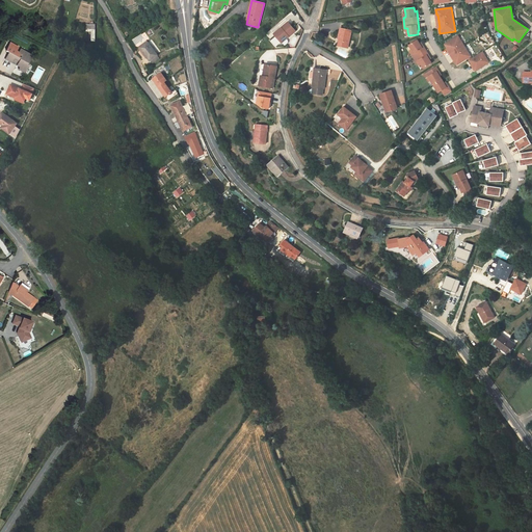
[(296,31),(289,22),(275,33),(283,43),(296,31)]
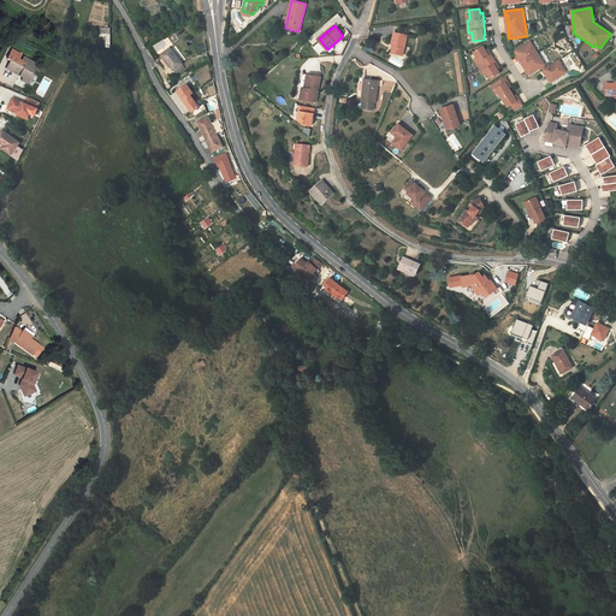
[(407,35),(395,33),(391,45),(394,45),(391,53),(403,55),(407,35)]
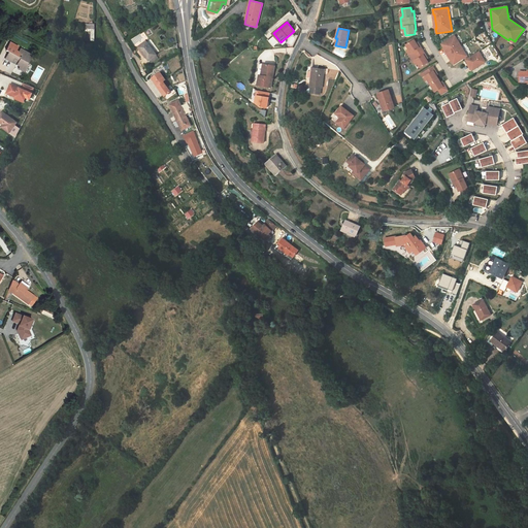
[(467,56),(455,36),(441,44),(444,48),(446,47),(453,59),(452,60),(454,64),(464,58),(467,56)]
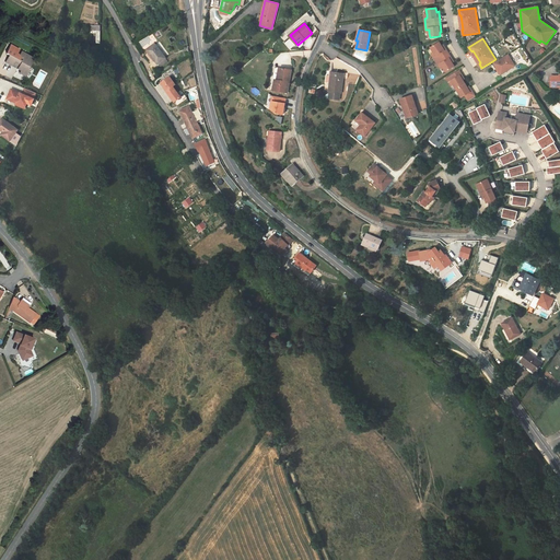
[(454,62),(443,45),(442,46),(440,42),(431,47),(433,51),(435,55),(433,56),(439,66),(441,65),(443,68),(445,72),(454,67),(452,63),(454,62)]
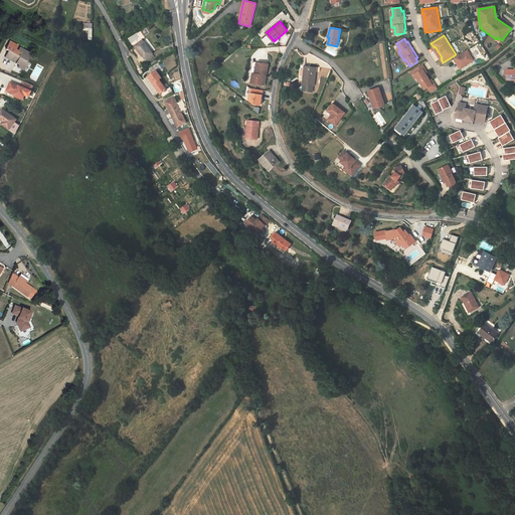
[(153,53),(142,40),(135,45),(146,59),(146,58),(153,53)]
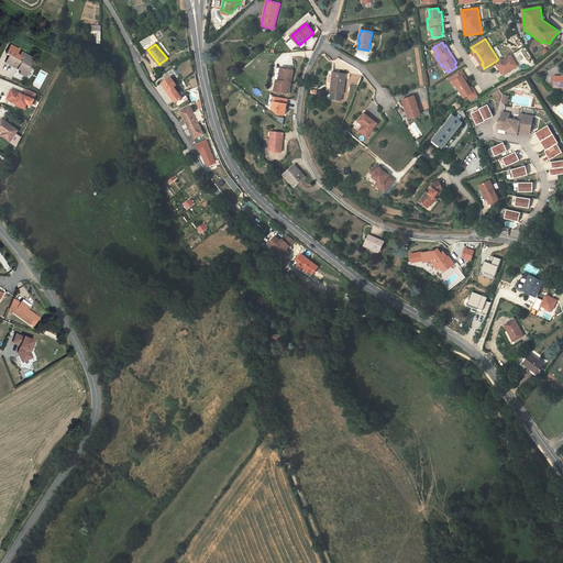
[(9,55),(6,63),(12,67),(13,66),(14,63),(19,65),(18,68),(17,69),(20,72),(19,74),(25,77),(31,69),(29,68),(34,58),(25,54),(23,57),(20,56),(18,54),(20,51),(11,45),(7,54),(9,55)]
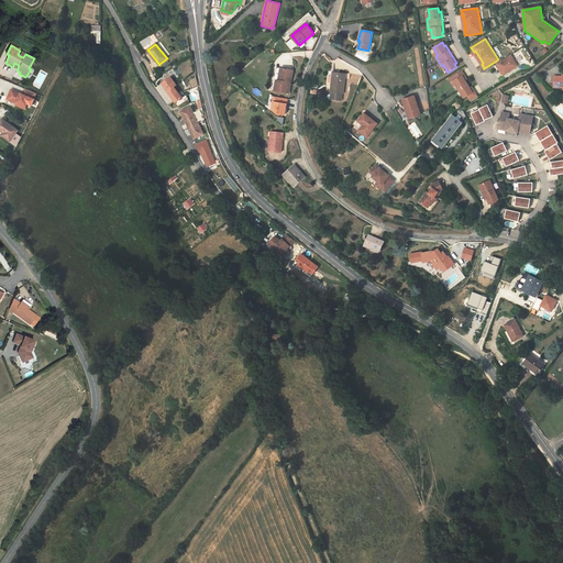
[(475,51),(474,52),(482,64),(483,63),(475,51)]
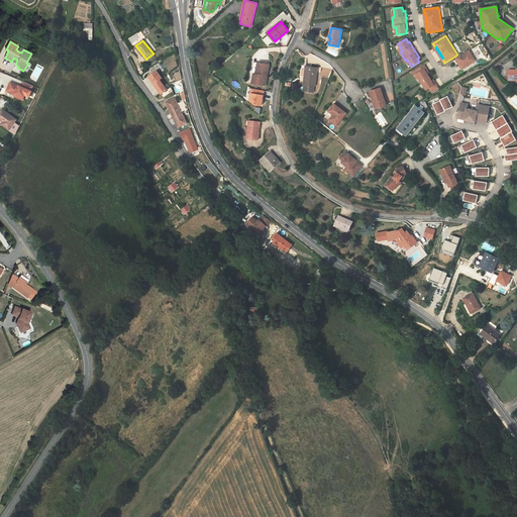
[(477,60),(471,50),(458,58),(456,59),(458,63),(460,62),(463,68),(477,60)]
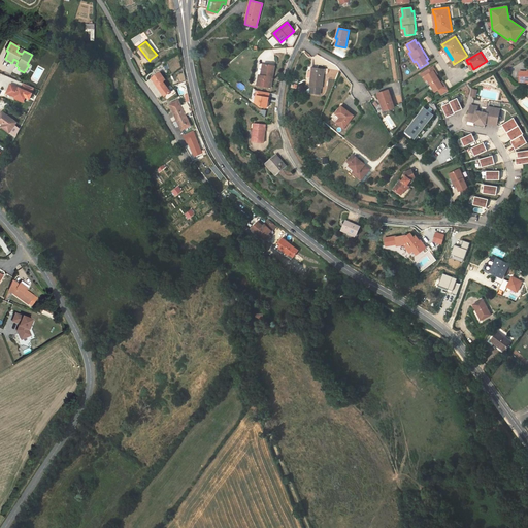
[(258,86),(271,88),(275,66),(262,64),(260,75),(259,75),(258,86)]
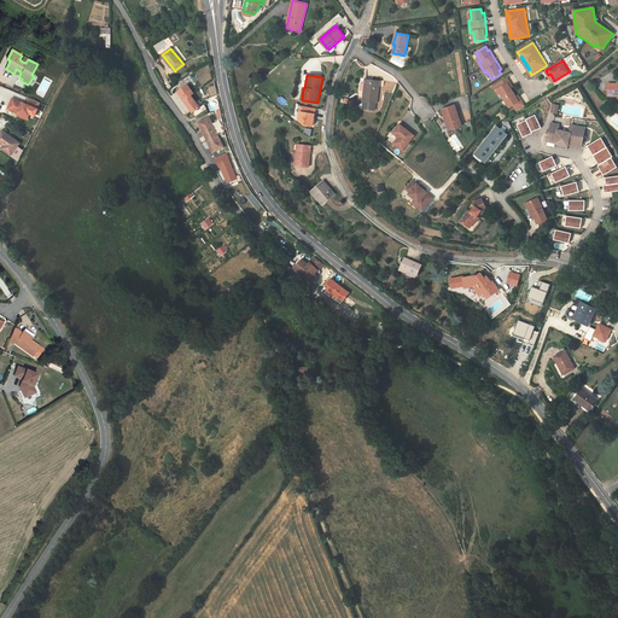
[(513,87),(507,77),(493,86),(496,92),(499,91),(501,93),(509,108),(513,105),(516,110),(524,105),(518,95),(516,97),(511,88),(513,87)]
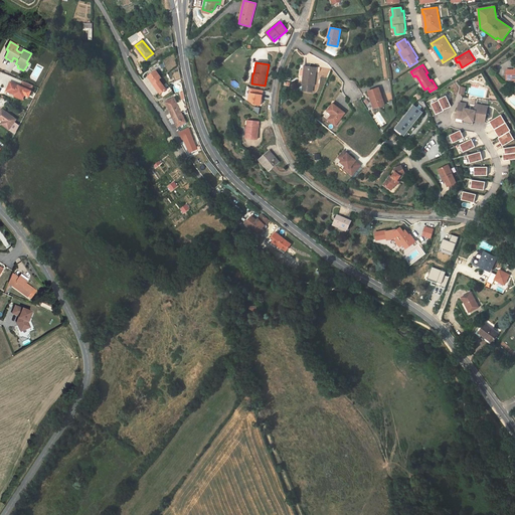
[(316,67),(303,66),(303,69),(301,69),(300,75),(304,76),(303,84),(304,84),(303,91),(312,92),(313,86),(314,86),(316,67)]
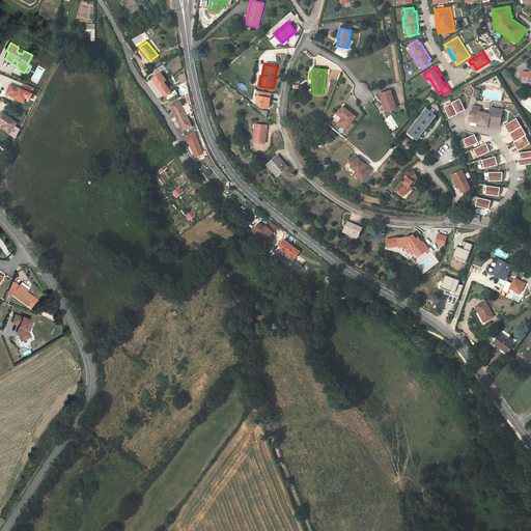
[(167,80),(161,73),(152,79),(155,82),(159,86),(164,82),(167,80)]
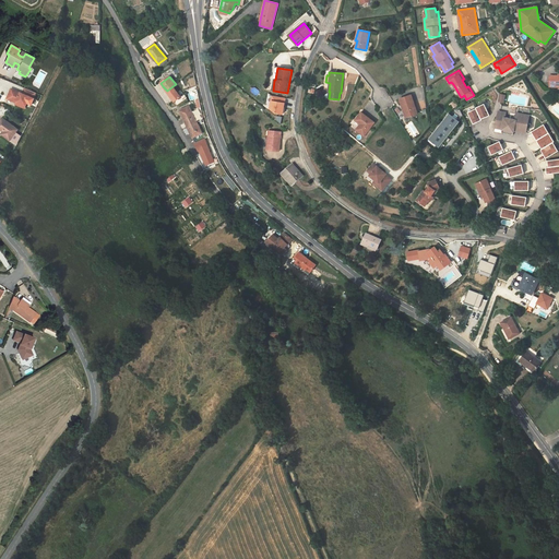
[(173,86),(167,91),(170,96),(175,102),(181,97),(173,86)]
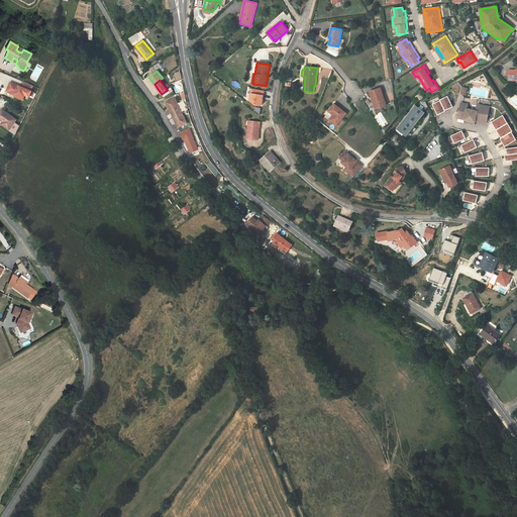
[(33,86),(23,82),(21,87),(10,82),(7,90),(16,93),(15,95),(14,97),(23,100),(27,90),(30,92),(33,86)]
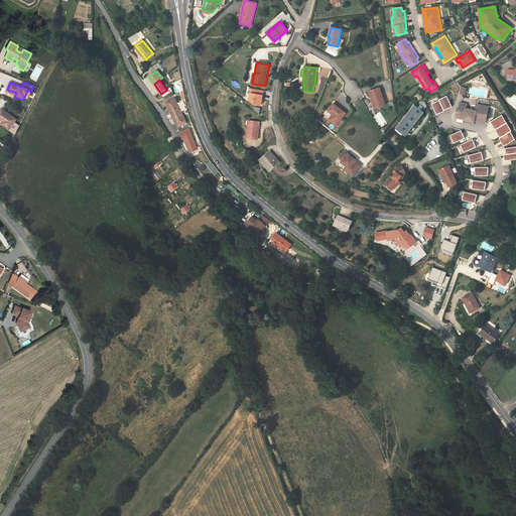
[(369,92),(372,101),(374,100),(376,108),(386,105),(380,88),(369,92)]
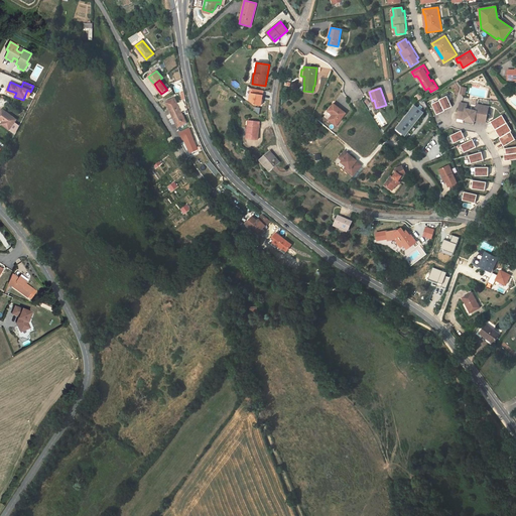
[(263,91),(251,89),(249,101),(254,104),(261,105),(263,91)]
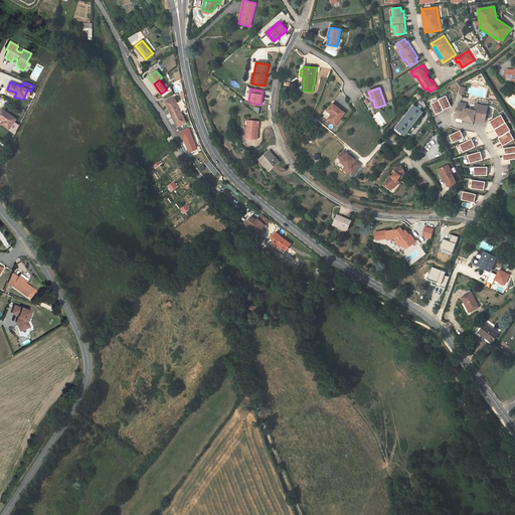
[(446,96),(439,100),(439,101),(444,111),(448,109),(451,107),(446,96)]
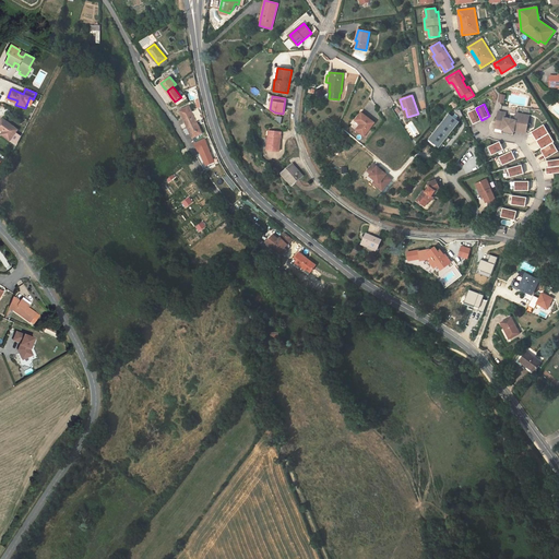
[(185,120),(188,127),(197,122),(189,106),(180,110),(185,120)]
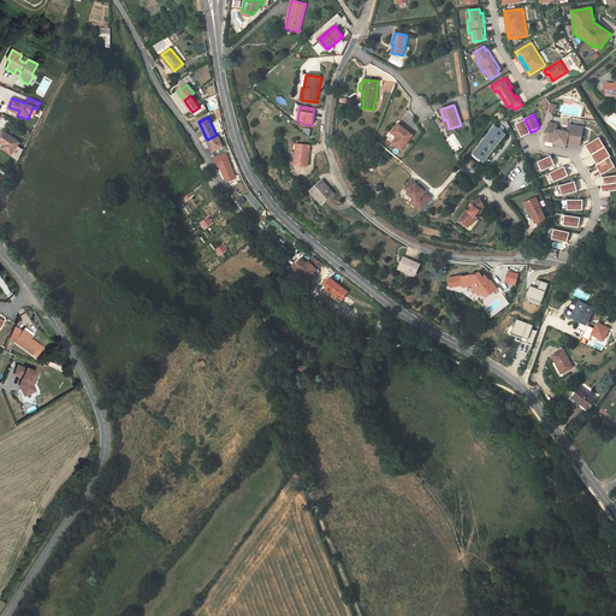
[(508,120),(495,124),(505,132),(510,126),(508,120)]
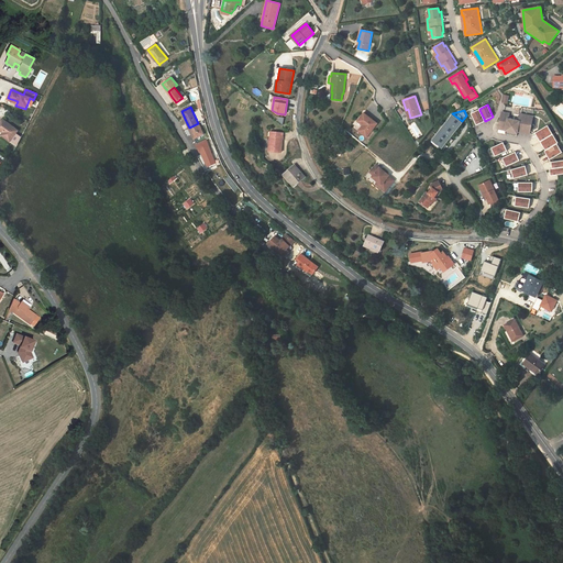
[(479,110),(471,113),(476,125),(481,123),(485,121),(479,110)]
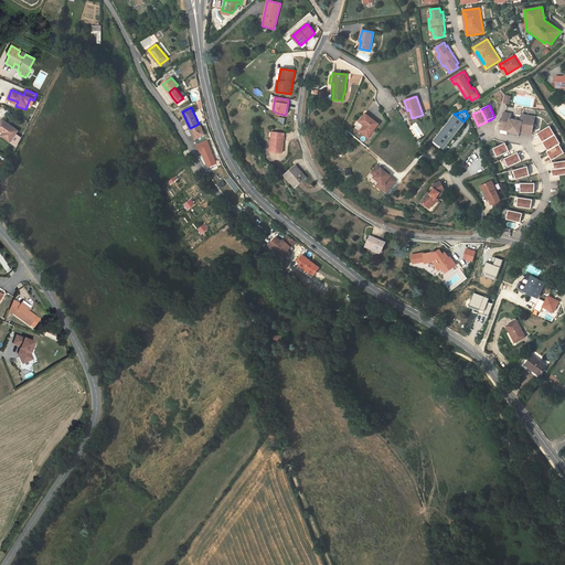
[(507,134),(519,137),(519,132),(531,135),(535,117),(522,115),(521,121),(514,120),(514,118),(511,118),(511,114),(504,113),(501,127),(508,128),(507,134)]
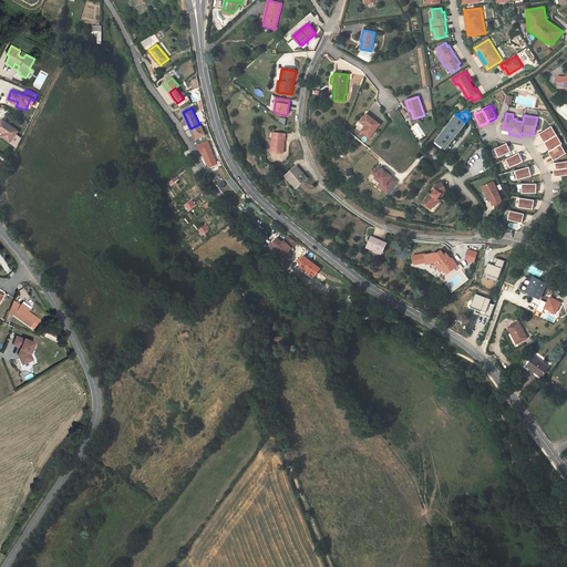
[(380,124),(367,114),(361,121),(366,124),(366,126),(361,132),(369,138),(380,124)]
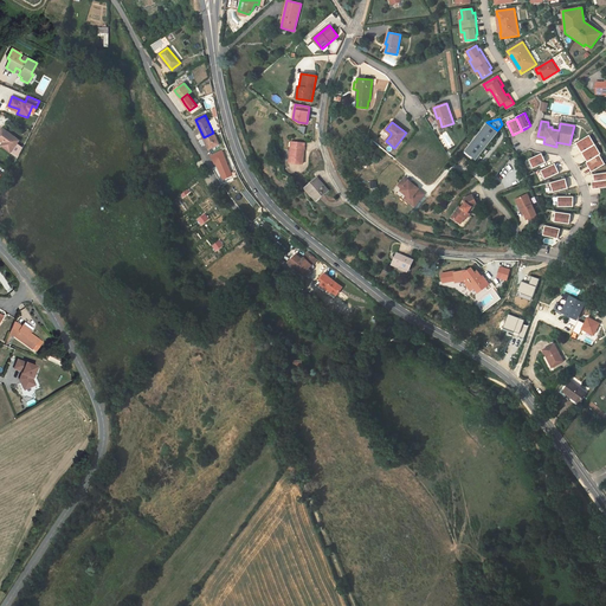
[(497,130),(487,122),(465,150),(477,160),(498,130),(497,130)]
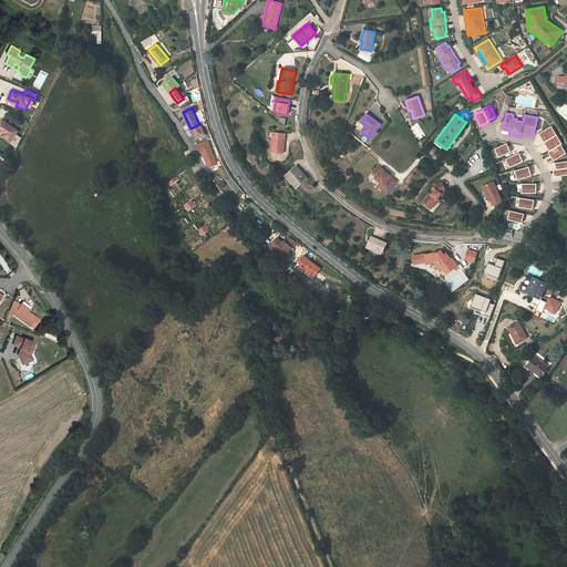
[(0,131),(3,134),(1,136),(10,143),(18,132),(2,120),(0,122),(0,131)]
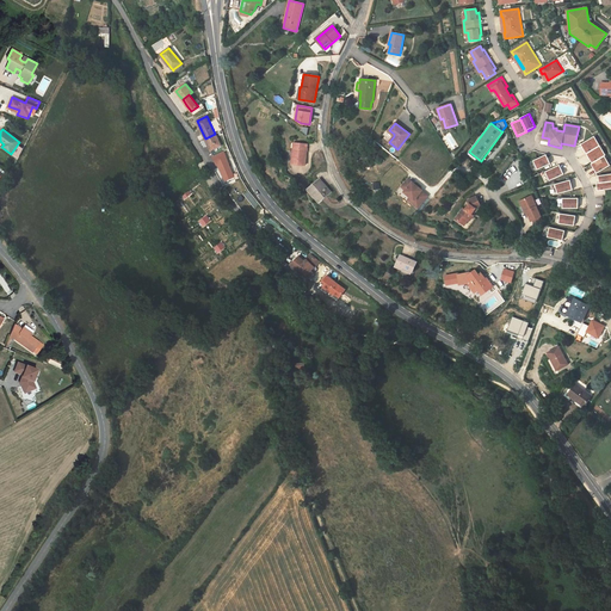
[(221,146),(215,134),(205,139),(208,146),(210,150),(221,146)]
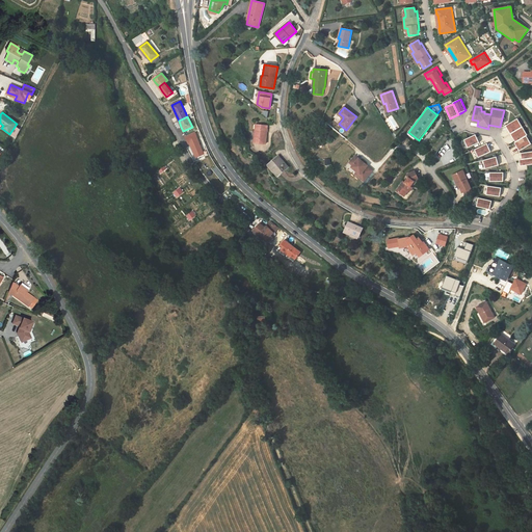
[(528,135),(517,118),(506,126),(508,130),(513,137),(515,142),(527,136),(528,135)]
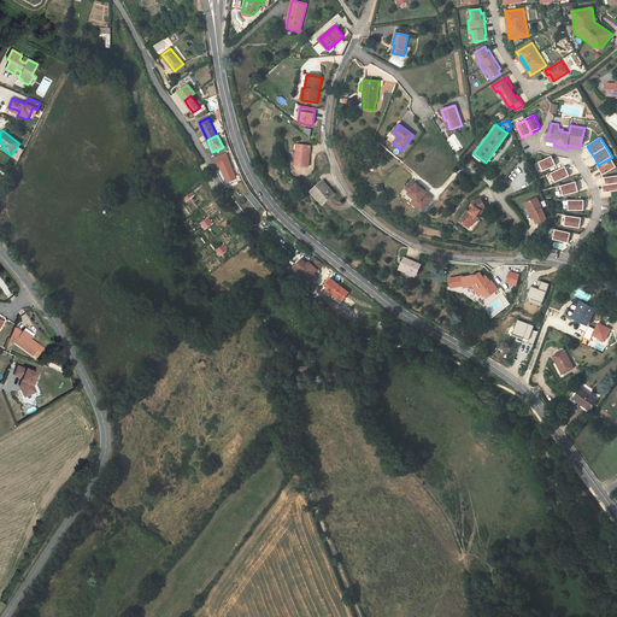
[(295,165),(309,166),(310,146),(299,145),(299,150),(297,148),(295,165)]
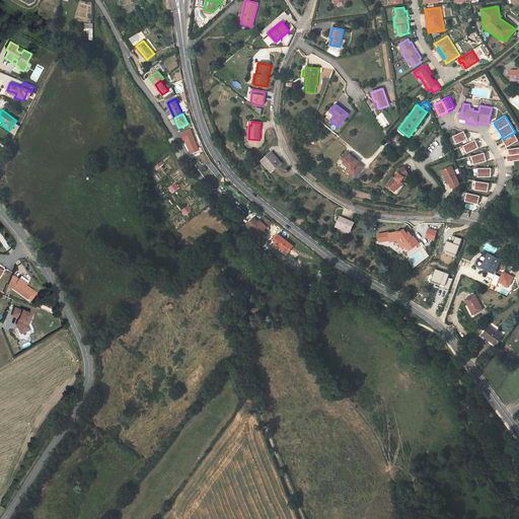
[(184,140),(186,139),(192,153),(200,149),(190,129),(180,133),(182,136),(184,140)]
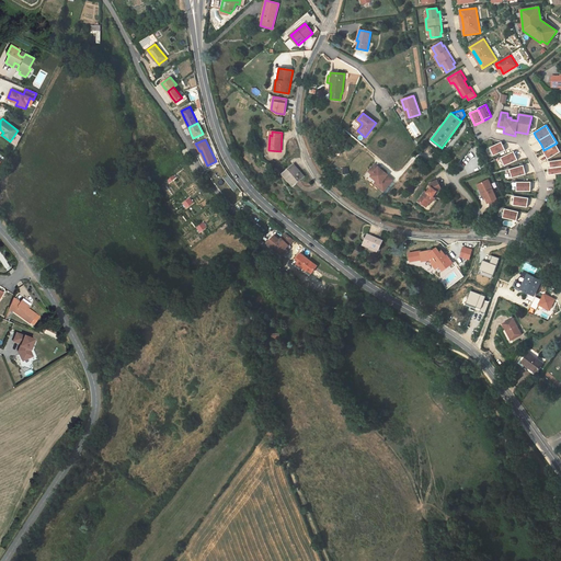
[(501,142),(490,148),(493,156),(505,150),(503,146),(501,142)]
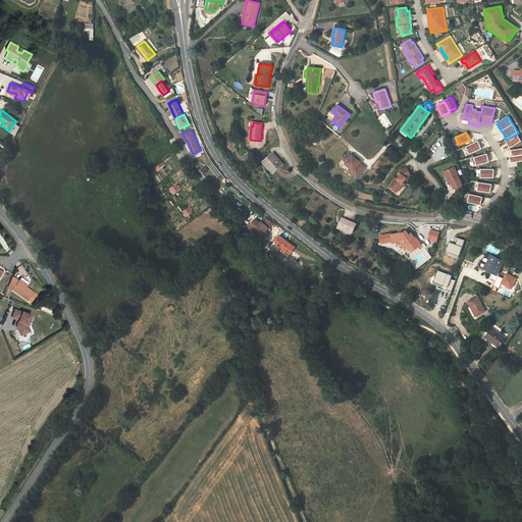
[(506,140),(505,140),(507,144),(510,148),(521,142),(517,134),(506,140)]
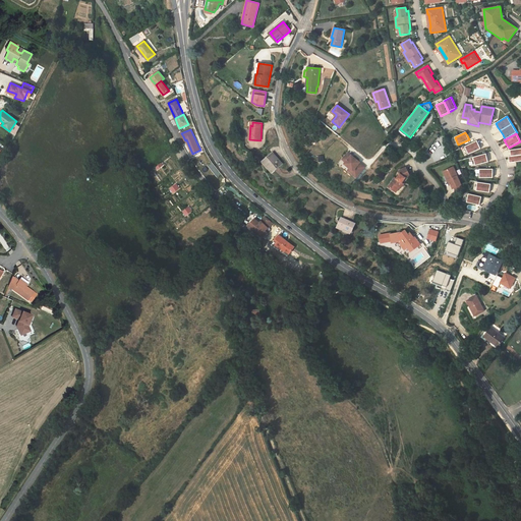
[(477,140),(465,146),(468,154),(480,148),(479,145),(477,140)]
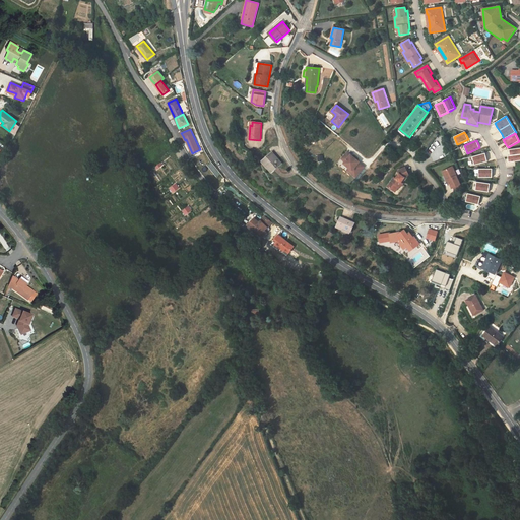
[(519,147),(510,149),(510,152),(510,155),(519,154),(519,147)]
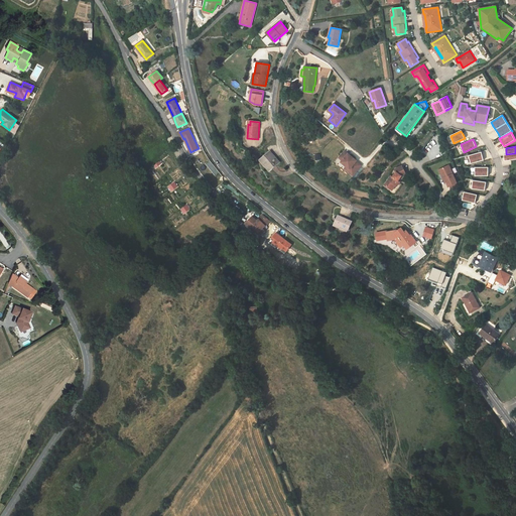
[(269,171),(279,162),(270,151),(262,158),(268,165),(266,167),(269,171)]
